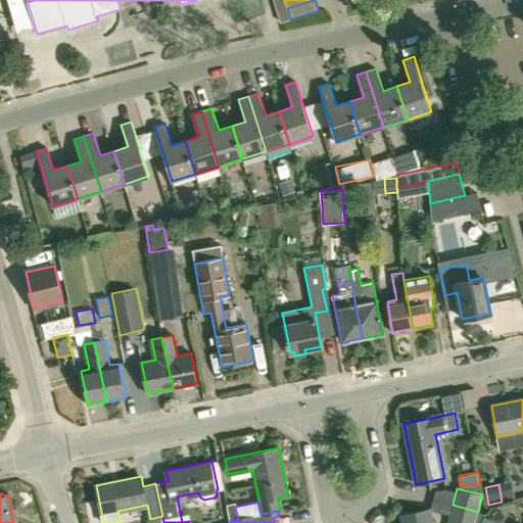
[(227,508),(230,520),(238,519),(235,507),(235,503),(226,505),(227,508)]
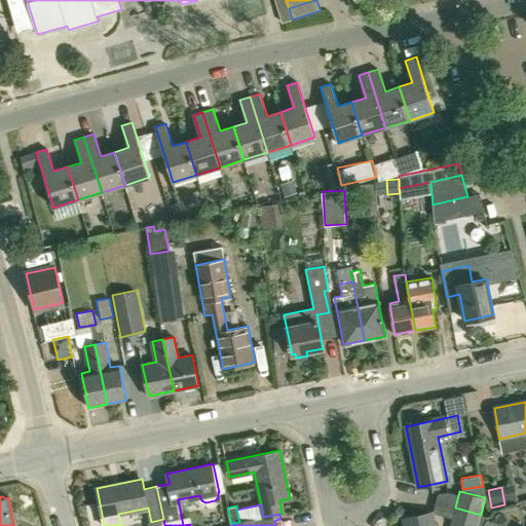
[(455,508),(452,518),(450,524),(451,525),(477,525),(481,515),(455,508)]
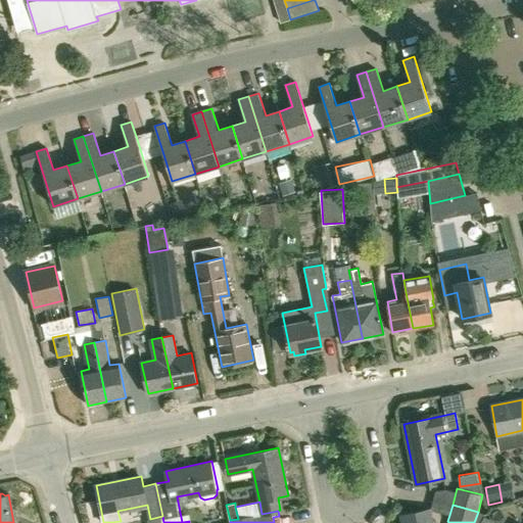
[(432,522),(430,510),(430,509),(401,515),(402,522),(432,522)]
